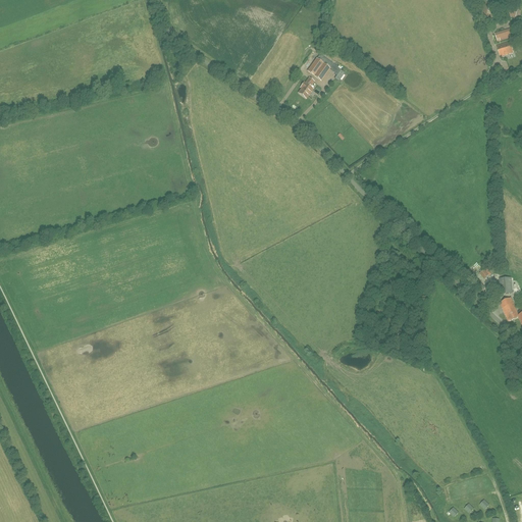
[(491,19),(494,4),(484,2),(481,17),(491,19)]
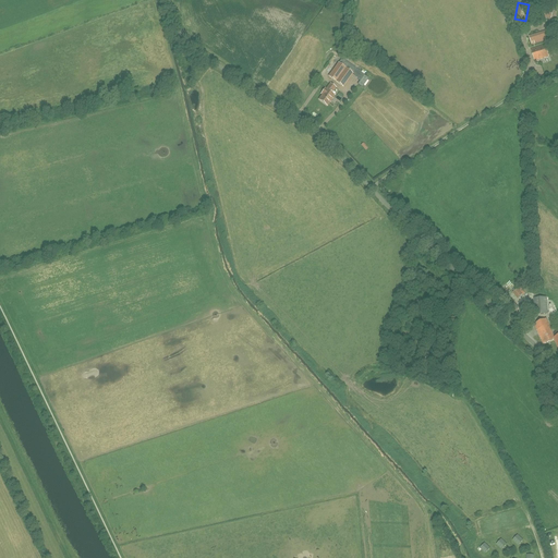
[(540,9),(537,15),(552,19),(553,11),(540,9)]
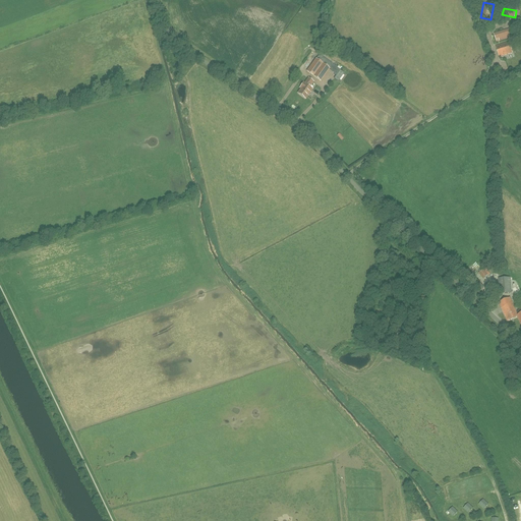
[(495,36),(497,41),(511,37),(509,32),(495,36)]
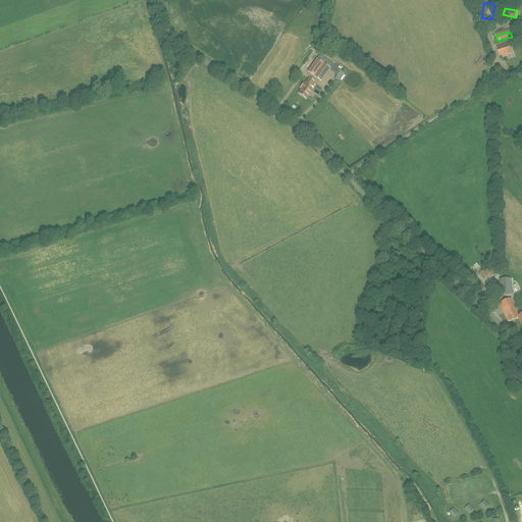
[(514,53),(513,49),(510,42),(497,47),(500,57),(514,53)]
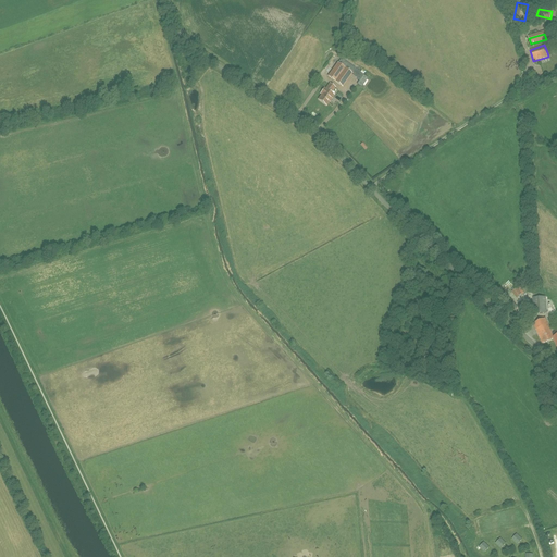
[(351,74),(337,63),(329,76),(343,87),(351,74)]
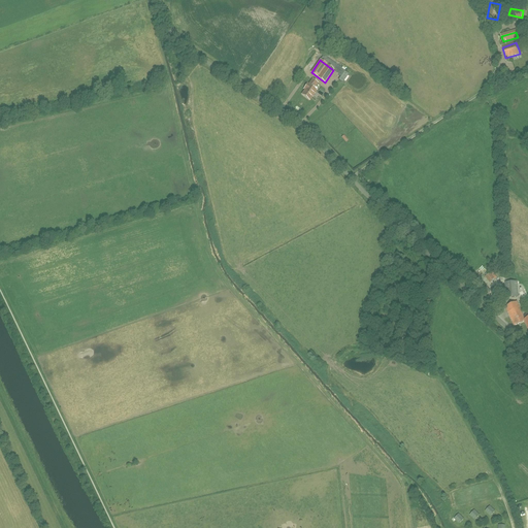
[(349,74),(344,71),(340,76),(338,79),(342,83),(349,74)]
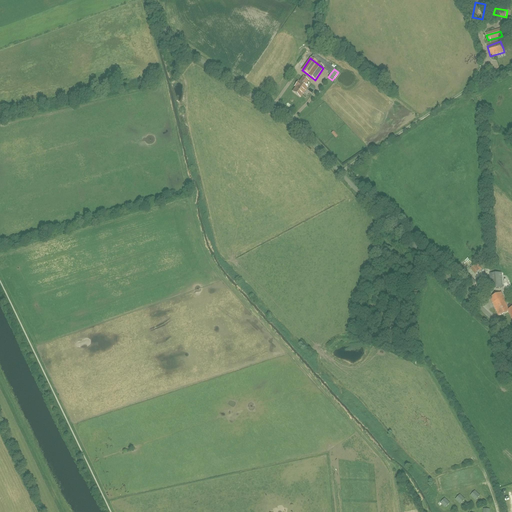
[(295,86),(296,87),(293,92),(300,97),(302,93),(303,94),(305,91),(304,90),(306,88),(308,86),(305,84),(308,81),(303,77),(299,82),(298,82),(295,86)]
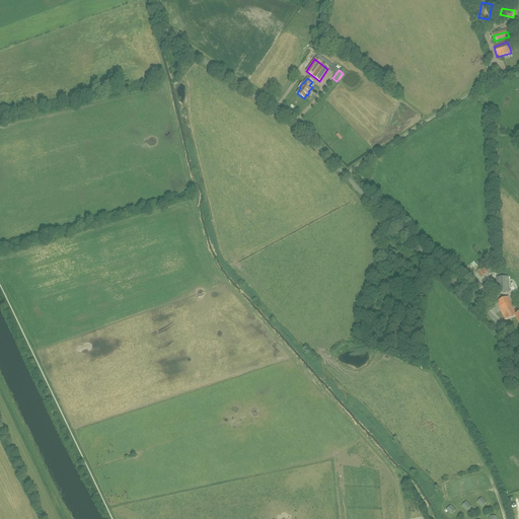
[(482,279),(487,275),(482,269),(476,273),(482,279)]
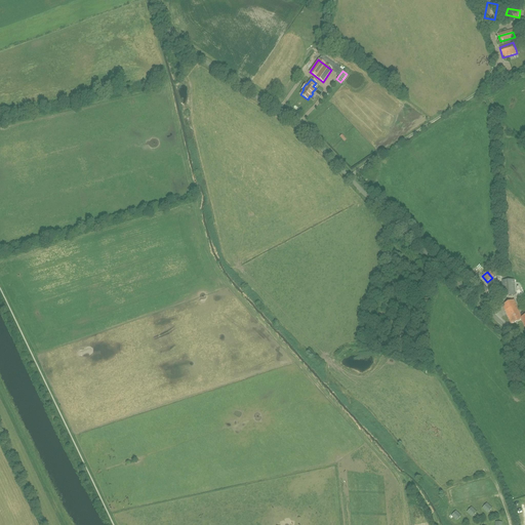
[(487,290),(481,282),(478,279),(474,282),(484,293),(487,290)]
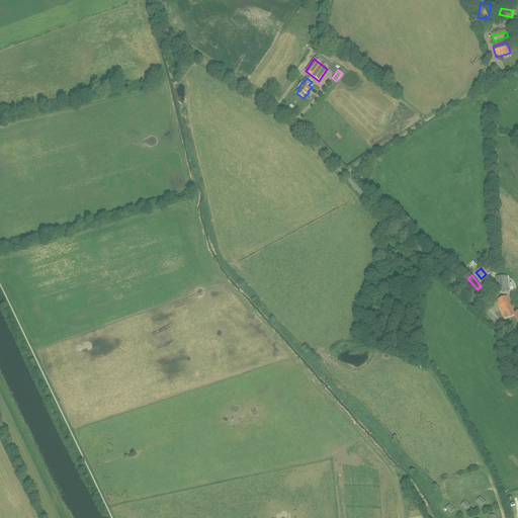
[(496,277),(497,292),(508,291),(507,276),(496,277)]
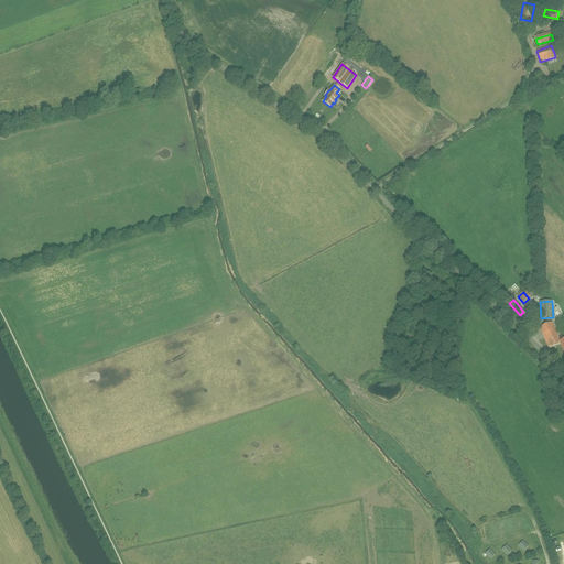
[(563,339),(561,342),(552,323),(540,328),(549,348),(561,343),(563,349),(563,339)]
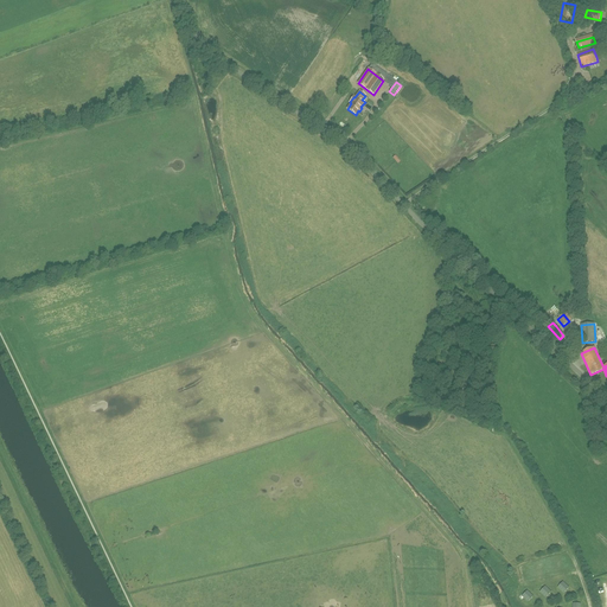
[(558,586),(564,592),(569,588),(562,582),(558,586)]
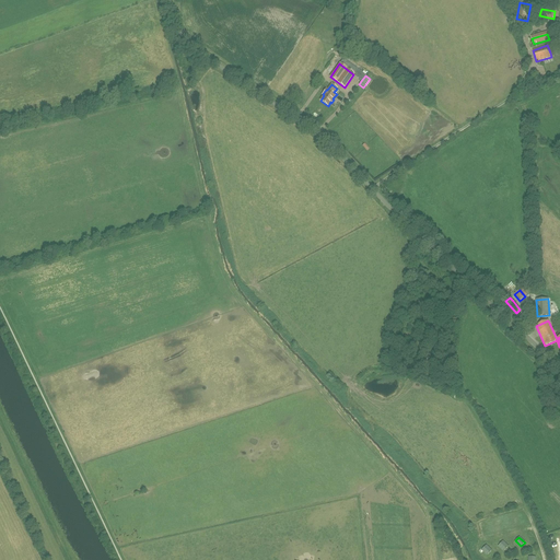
[(499,545),(504,550),(509,546),(503,540),(499,545)]
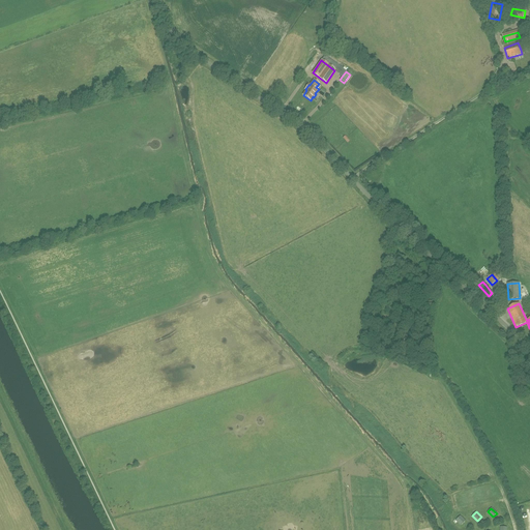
[(457,520),(462,525),(466,521),(460,516),(457,520)]
